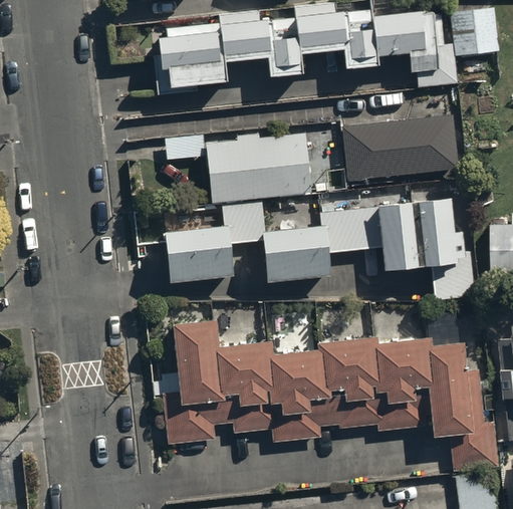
[(421,4),(371,9),(372,21),(376,58),(409,55),(410,73),(417,72),(419,89),(461,85),(457,42),(446,43),(444,19),(441,20),(440,14),(434,14),(433,6),(421,7),(421,4)]
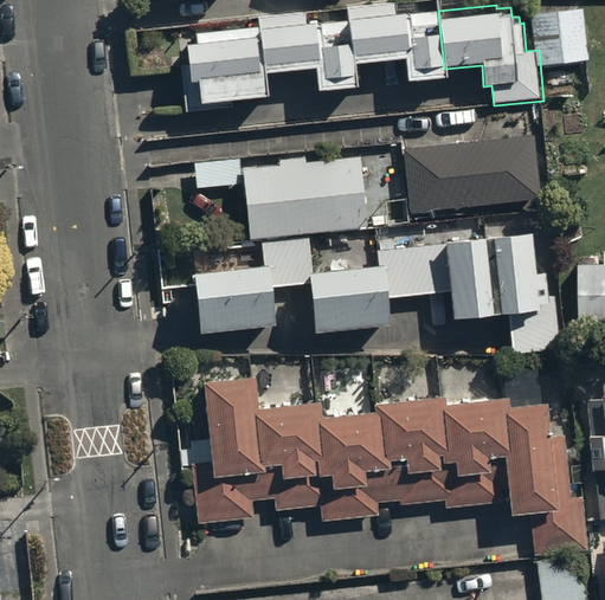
[(405,6),(349,12),(352,34),(355,64),(406,58),(409,84),(445,81),(444,69),(439,25),(407,28),(405,6)]
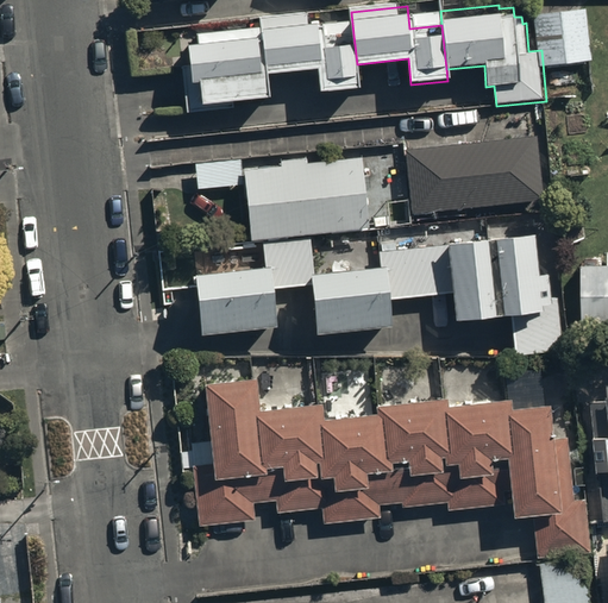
[(587,12),(539,16),(544,66),(591,62),(587,12)]
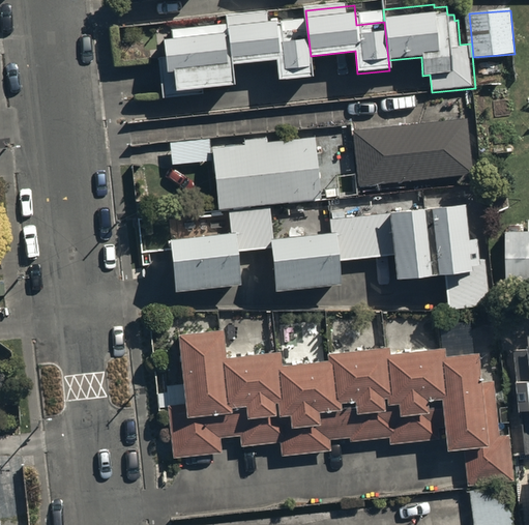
[(278,17),(227,22),(231,64),(284,59),(286,83),(313,80),(311,56),(307,30),(281,33),(278,17)]
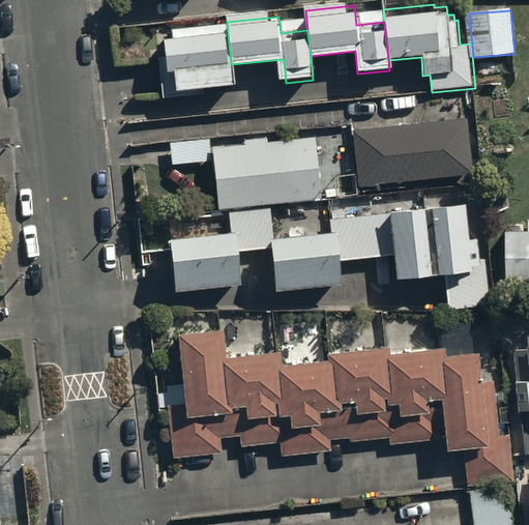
[(227,22),(162,29),(165,57),(157,58),(162,98),(205,93),(204,90),(234,86),(231,64),(227,22)]
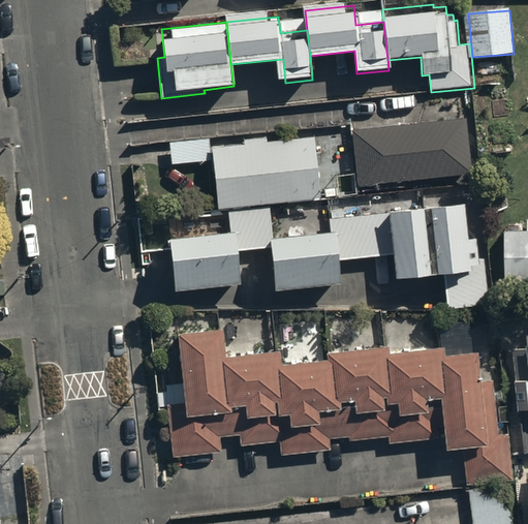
[(353,130),(359,185),(470,174),(465,119),(353,130)]
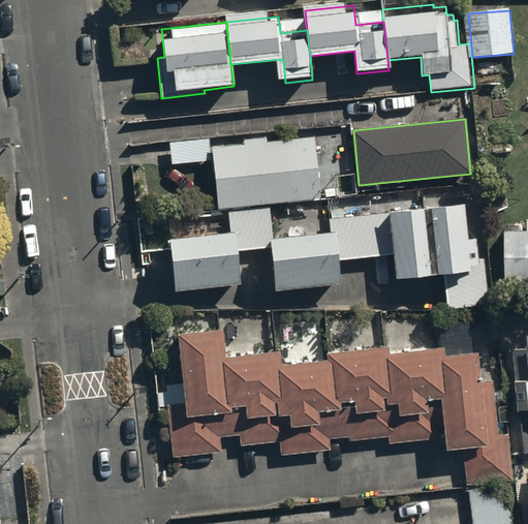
[(212,145),(218,208),(320,197),(314,135),(267,141),(267,135),(244,137),(245,142),(212,145)]
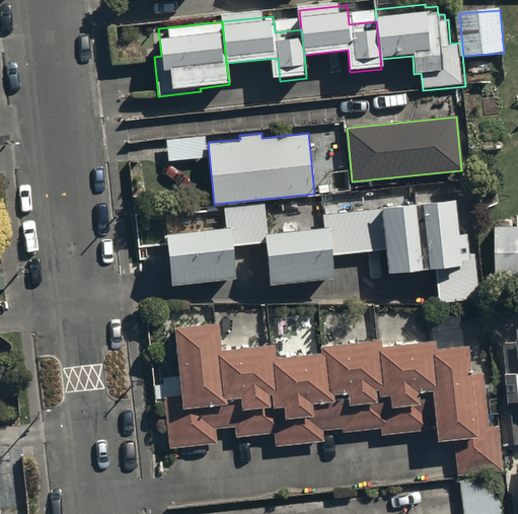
[(167,141),(169,164),(206,161),(205,138),(167,141)]
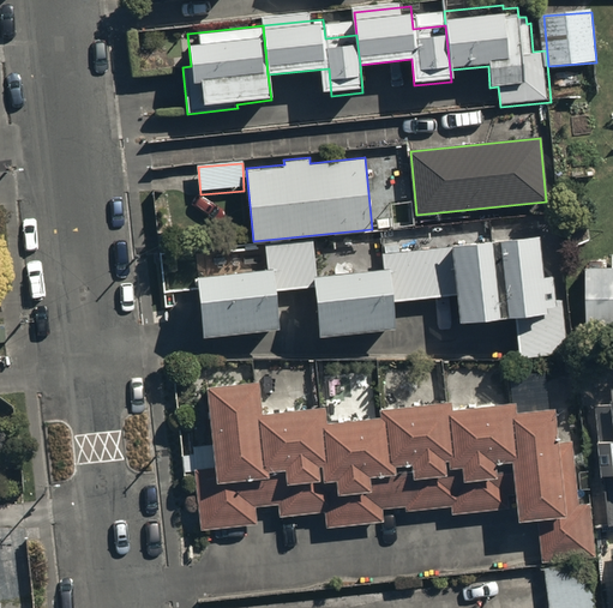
[(493,235),(500,320),(517,319),(521,359),(568,355),(556,229),(493,235)]
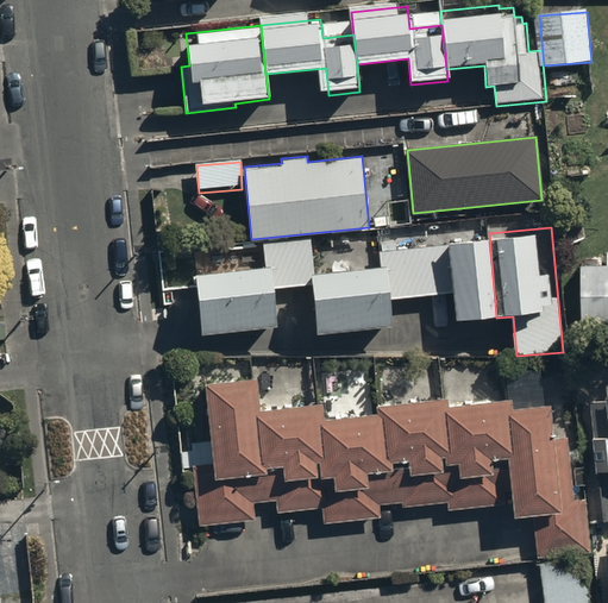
[(426,249),(431,301),(457,299),(459,321),(496,318),(489,233),(450,237),(451,246),(426,249)]
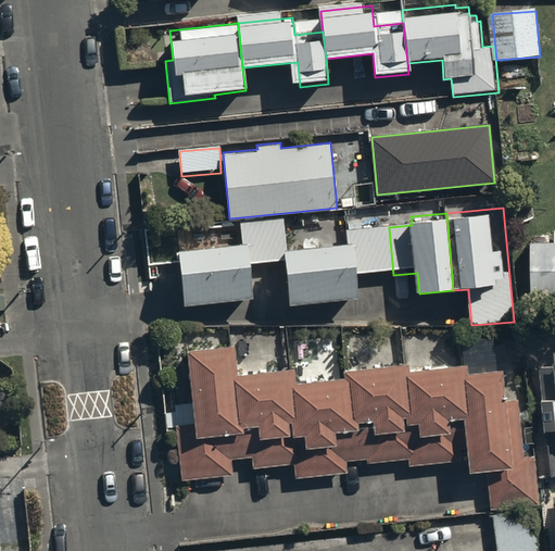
[(243,240),(185,246),(191,307),(252,300),(248,264),(288,260),(286,243),(284,220),(242,224),(243,240)]
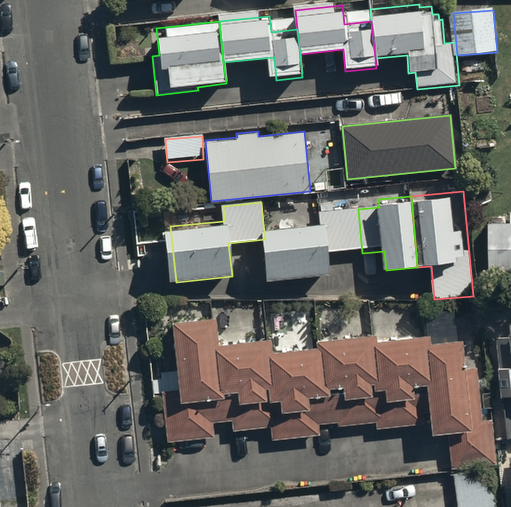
[(263,224),(265,239),(269,284),(331,279),(329,256),(362,253),(358,209),(322,212),(322,218),(263,224)]
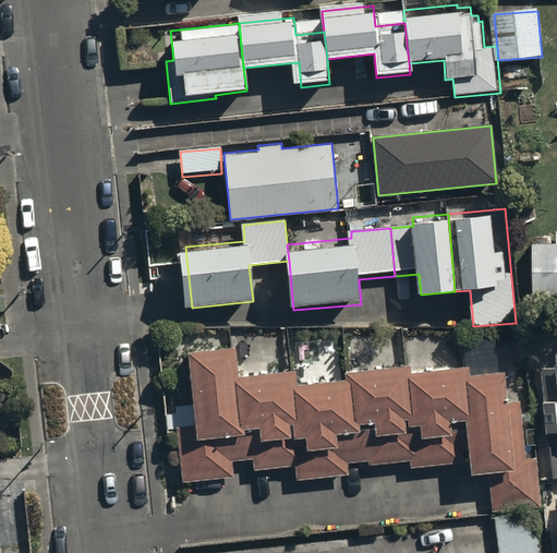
[(556,249),(527,250),(527,295),(556,293),(556,249)]
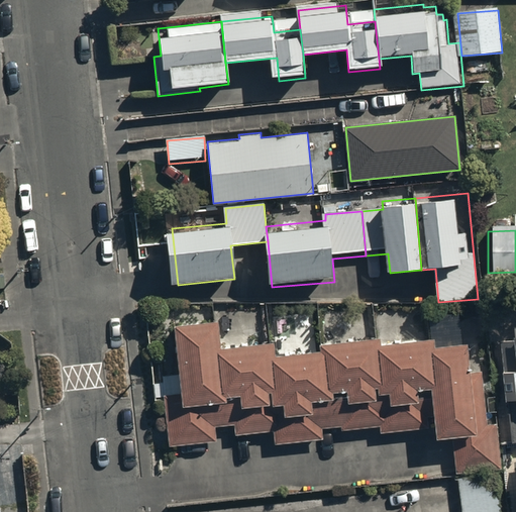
[(217,314),(173,319),(181,393),(166,395),(171,445),(217,440),(215,426),(235,424),(236,434),(275,430),(276,443),(323,438),(322,428),(341,426),(342,430),(381,426),(381,432),(428,427),(426,414),(433,414),(435,431),(471,427),(472,436),(453,438),(457,474),(501,470),(496,423),(487,423),(482,371),(470,372),(466,337),(433,340),(432,331),(381,337),(380,331),(320,337),(320,344),(274,349),(273,335),(220,341),(217,314)]
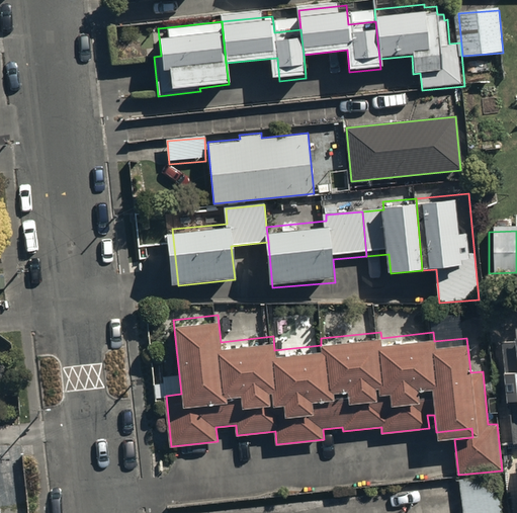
[(516,341),(514,342),(516,365),(516,376),(504,377),(507,406),(516,405),(516,341)]
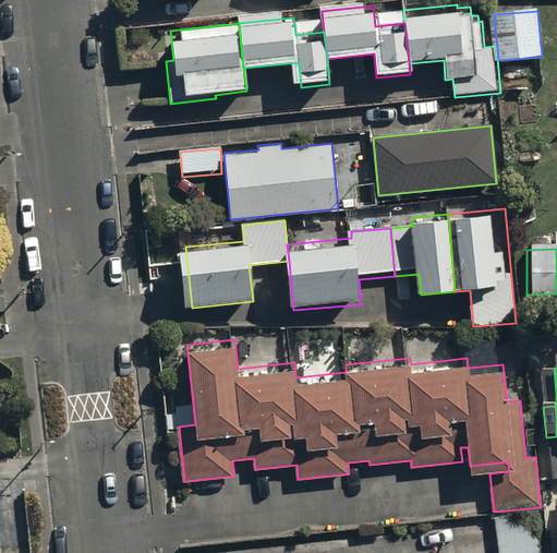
[(498,521),(501,552),(543,552),(540,517),(498,521)]
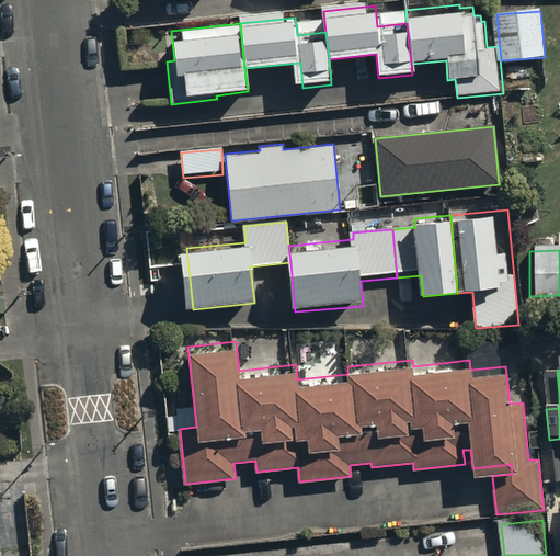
All buildings are outlined.
